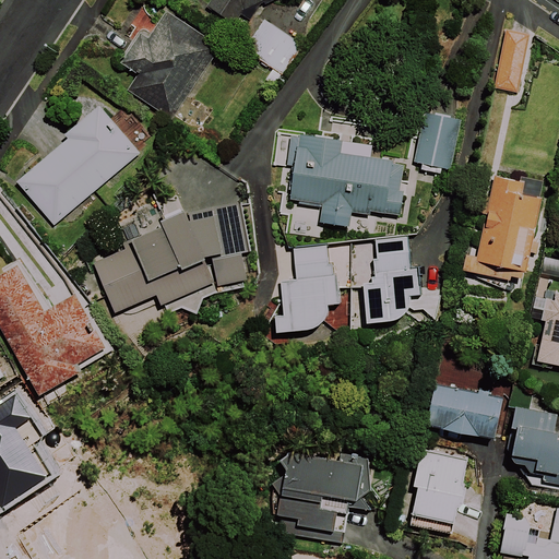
[(209,0),(204,8),(235,26),(239,19),(247,24),(259,4),(264,8),(276,0),(209,0)]
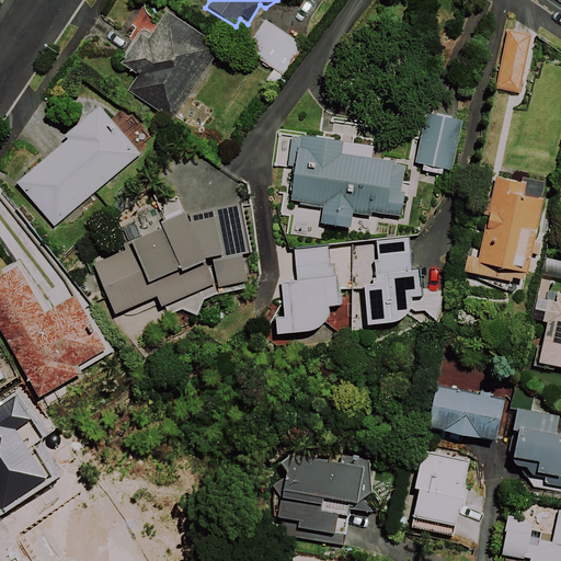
[(217,50),(163,14),(145,42),(137,36),(121,63),(140,76),(129,92),(171,119),(217,50)]
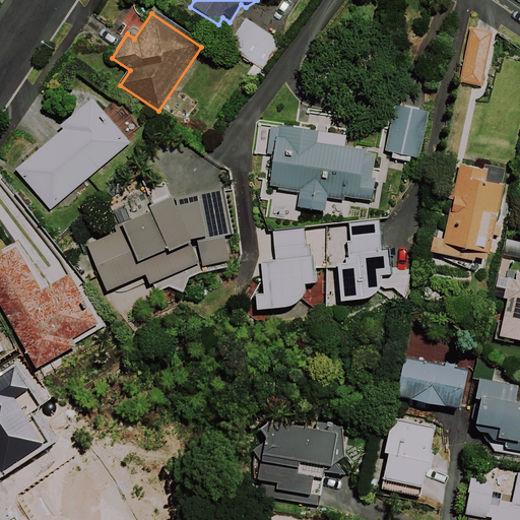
[(278,45),(245,20),(225,49),(259,72),(278,45)]
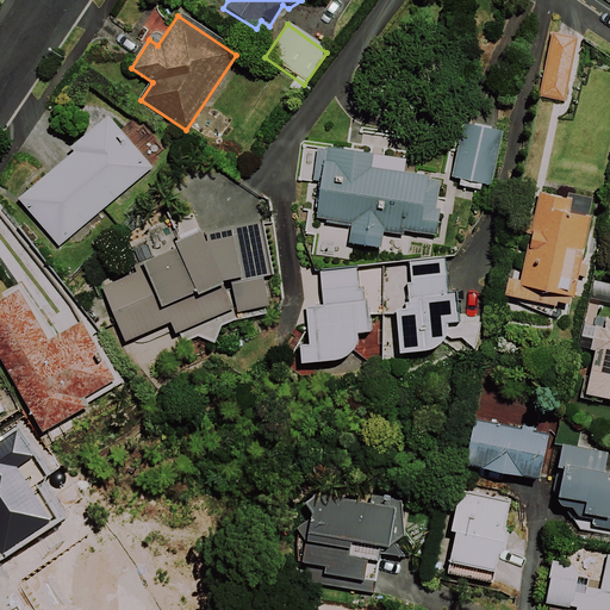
[(576,41),(549,35),(535,98),(561,104),(576,41)]
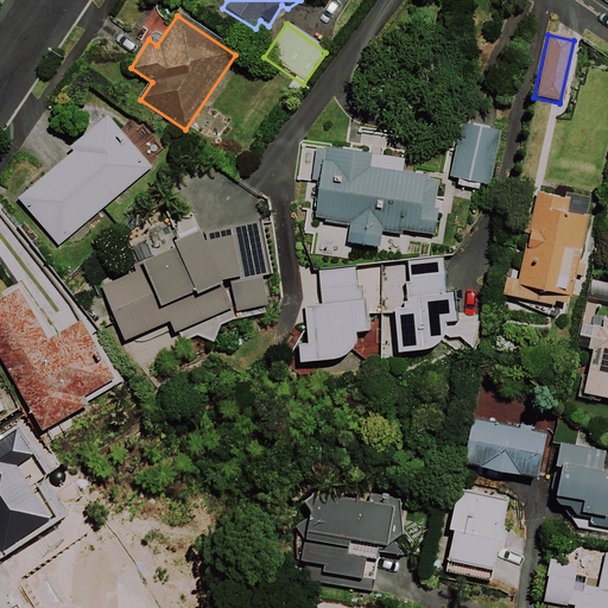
[(58,246),(169,153),(141,120),(122,135),(107,119),(70,150),(74,153),(19,200),(58,246)]
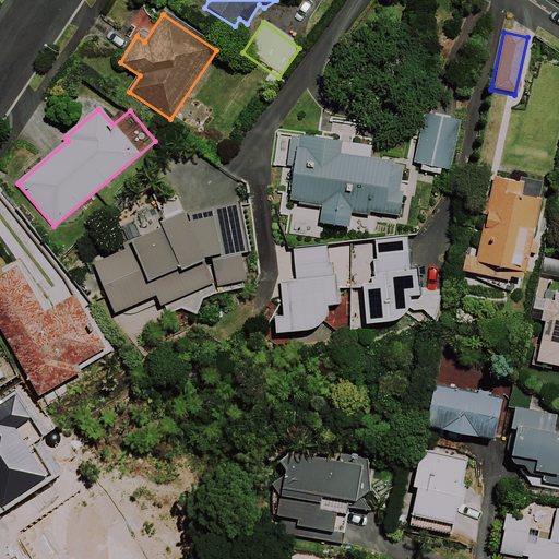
[(460,123),(426,114),(412,162),(445,171),(460,123)]
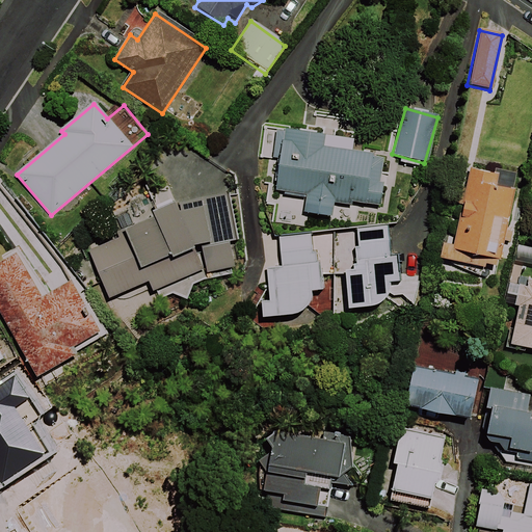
[(271,159),(269,191),(268,224),(363,229),(364,206),(379,207),(381,151),(353,150),(354,132),(259,128),(257,159),(271,159)]
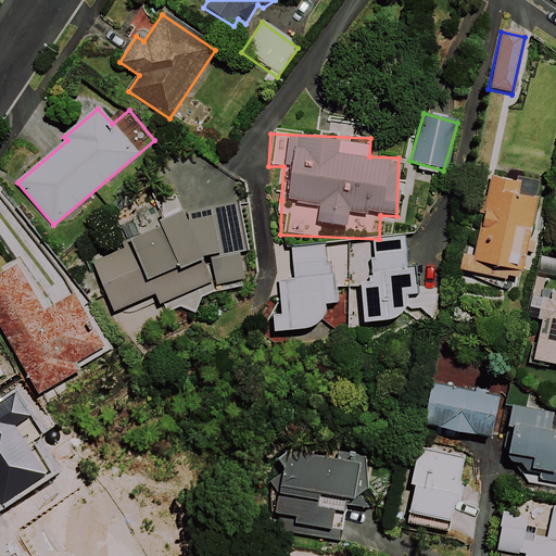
[(479,175),(470,244),(460,243),(457,274),(481,277),(483,262),(528,267),(538,182),(479,175)]
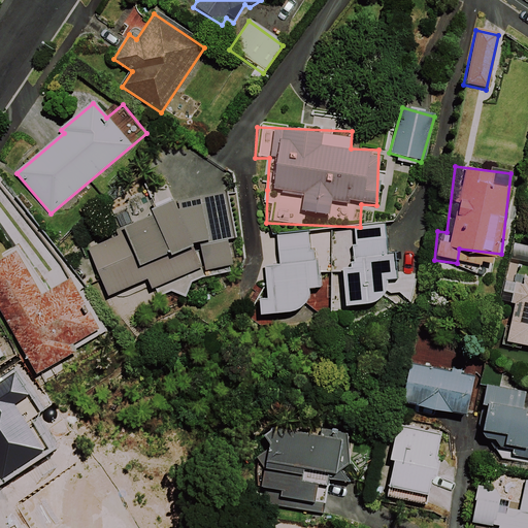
[(150,213),(114,227),(118,234),(89,245),(108,298),(135,288),(139,297),(234,262),(228,243),(238,239),(222,194),(179,209),(173,194),(146,204),(150,213)]
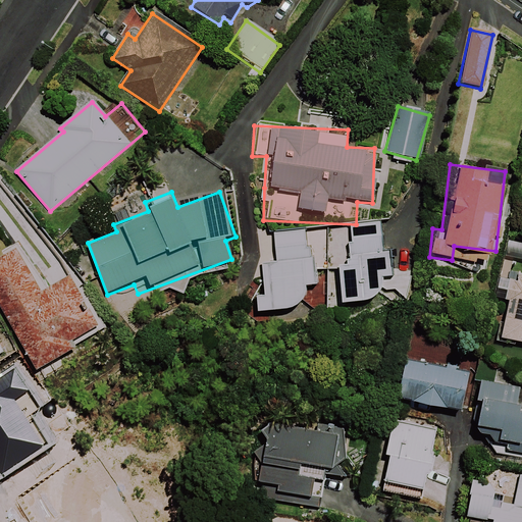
[(381,225),(347,228),(348,250),(334,251),(335,276),(343,276),(344,302),(368,302),(370,301),(371,300),(373,298),(374,297),(376,296),(377,294),(378,293),(379,291),(380,290),(381,288),(382,285),(382,284),(383,282),(383,280),(384,278),(393,277),(388,245),(383,245),(381,225)]
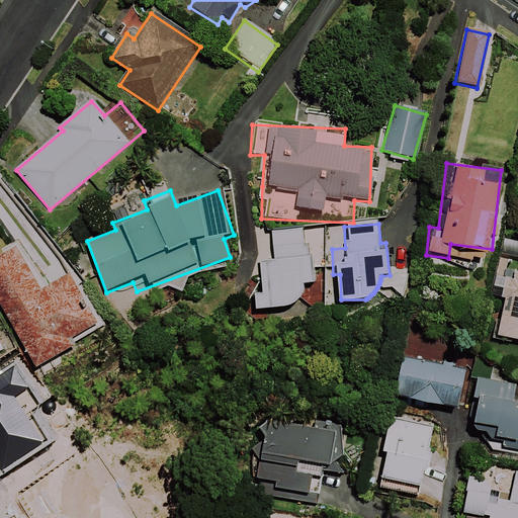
[(301,233),(266,236),(267,263),(259,264),(261,296),(251,296),(252,310),(289,308),(290,307),(292,306),(293,305),(295,304),(296,303),(297,300),(298,299),(299,297),(300,296),(301,294),(301,293),(303,291),(303,289),(303,287),(303,285),(316,284),(313,252),(304,253),(301,233)]
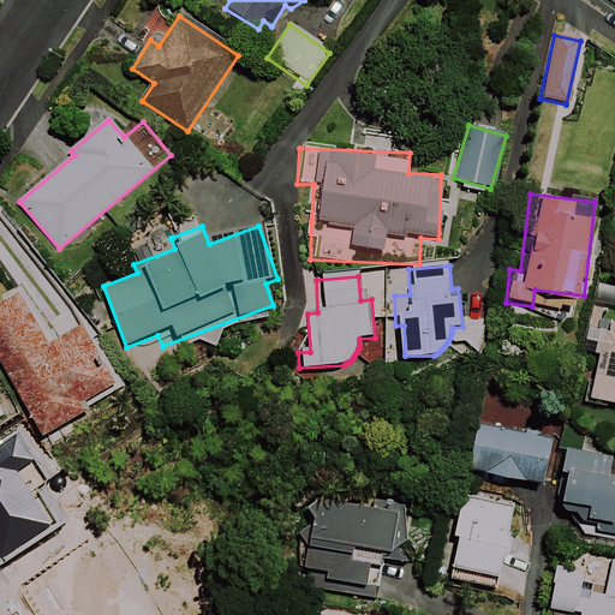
[(51,344),(19,292),(0,304),(0,360),(46,435),(90,407),(119,389),(81,326),(51,344)]
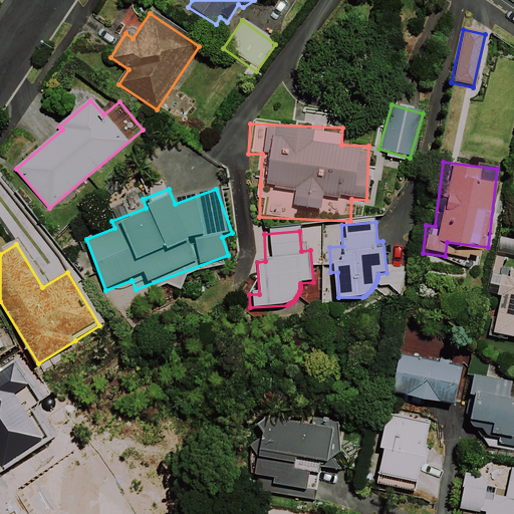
[(513,272),(508,271),(494,333),(513,337),(513,272)]
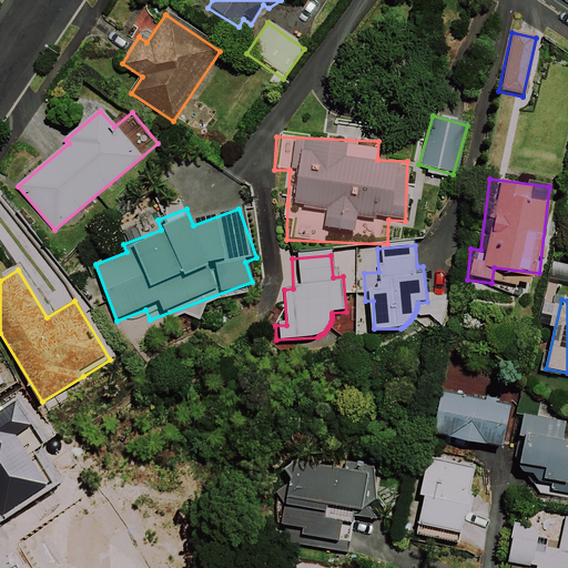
[(0,387),(18,378),(8,359),(0,364),(0,363),(0,387)]
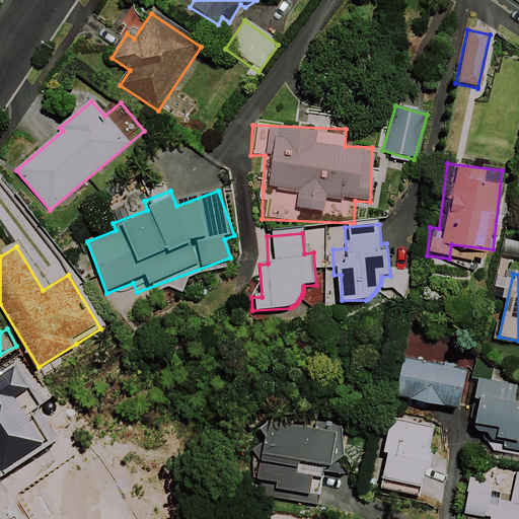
[(470,370),(403,357),(395,396),(463,410),(470,370)]
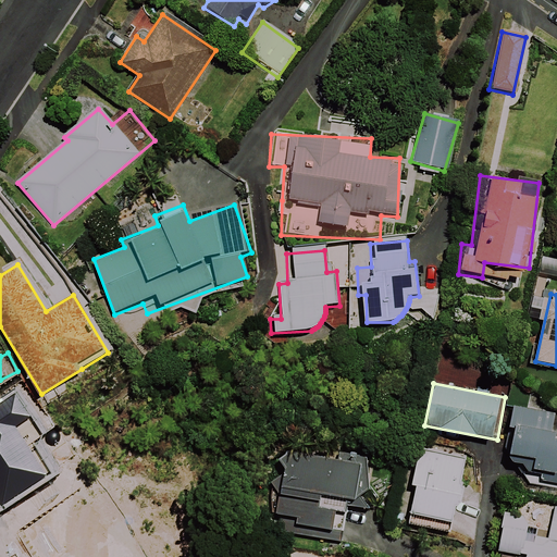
[(554,416),(512,408),(509,426),(514,428),(508,453),(534,457),(531,475),(556,480),(556,436),(549,435),(554,416)]
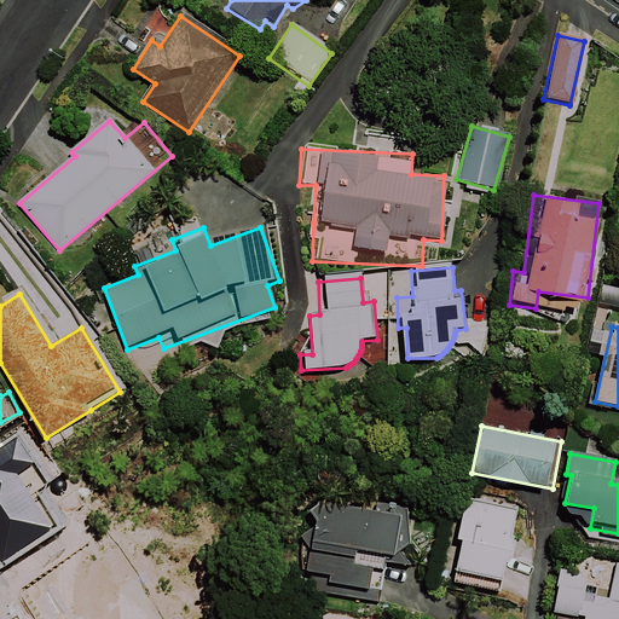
[(323,586),(382,595),(385,574),(406,578),(411,543),(416,507),(311,487),(298,572),(324,576),(323,586)]
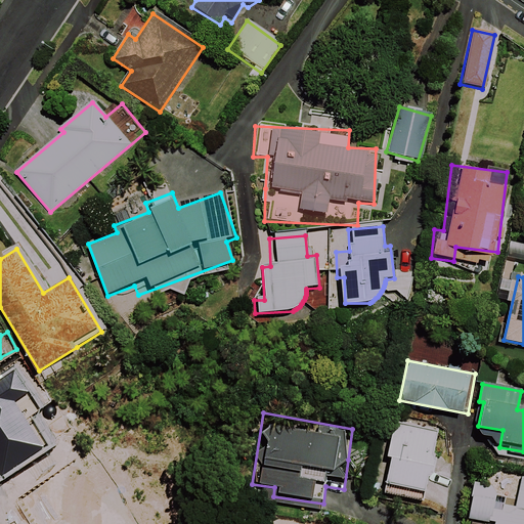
[(437,434),(392,427),(381,493),(427,500),(437,434)]
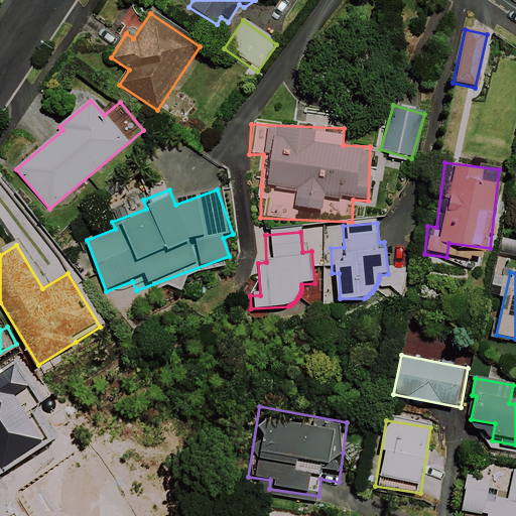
[(515,515),(515,471),(511,471),(508,484),(488,480),(465,476),(459,509),(486,514),(485,515),(515,515)]
